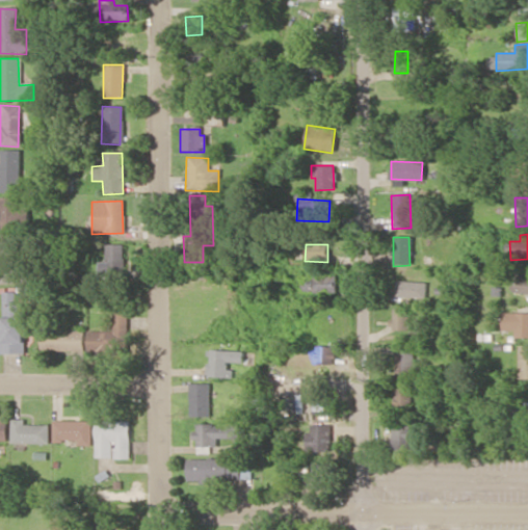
[(0,285),(15,285),(14,245),(0,245),(0,285)]
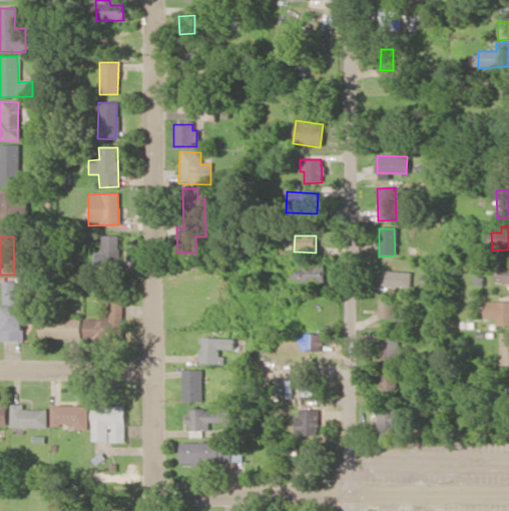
[(99,253),(93,253),(92,269),(116,269),(116,236),(99,236),(99,253)]
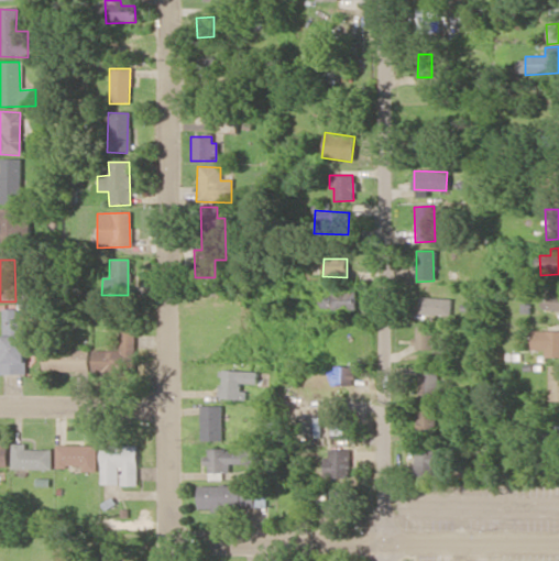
[(317,294),(317,311),(355,310),(354,293),(317,294)]
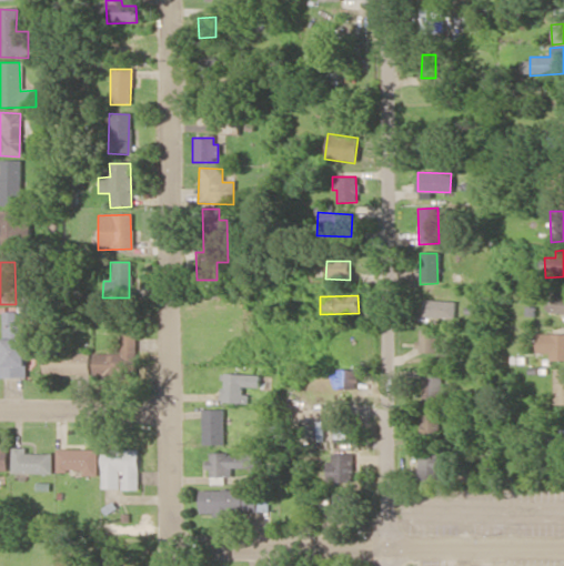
[(563,296),(546,296),(544,313),(563,314),(563,296)]
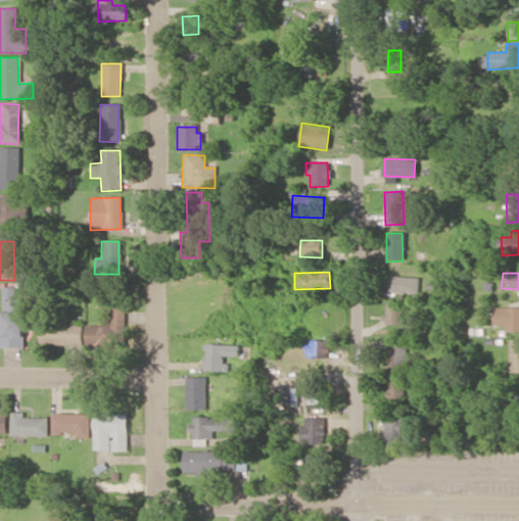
[(416,278),(386,277),(386,293),(416,294),(416,278)]
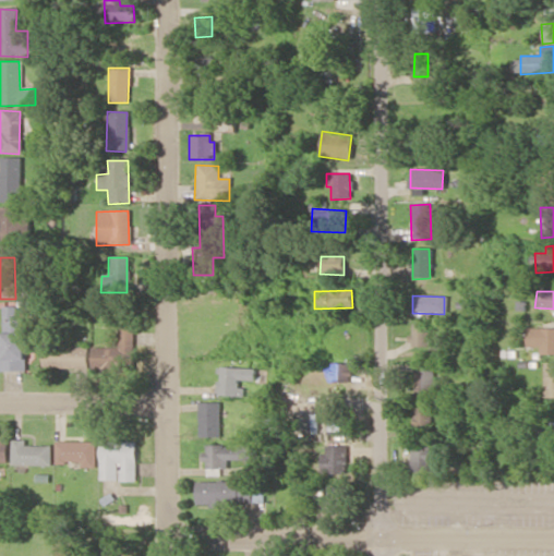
[(0,372),(23,372),(22,319),(14,319),(14,307),(0,307),(0,372)]
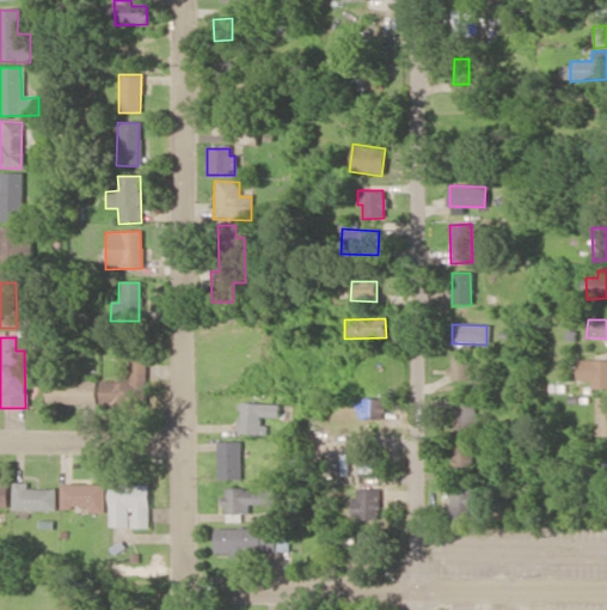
[(467,357),(449,355),(448,380),(467,380),(467,357)]
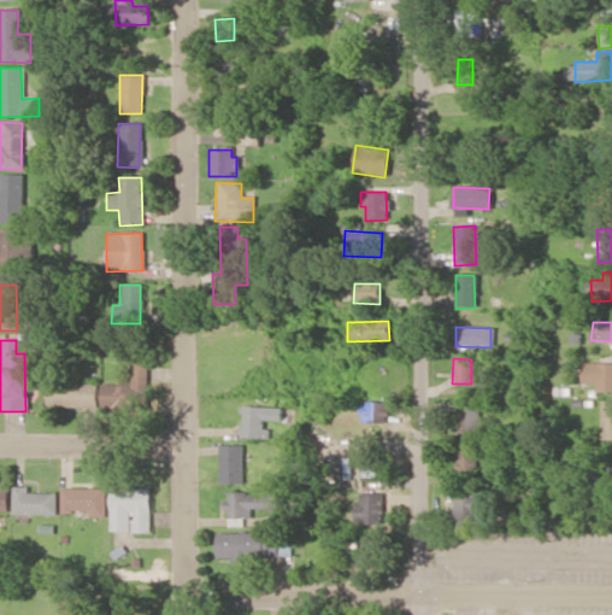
[(611,392),(611,363),(581,363),(581,385),(595,385),(595,392),(611,392)]
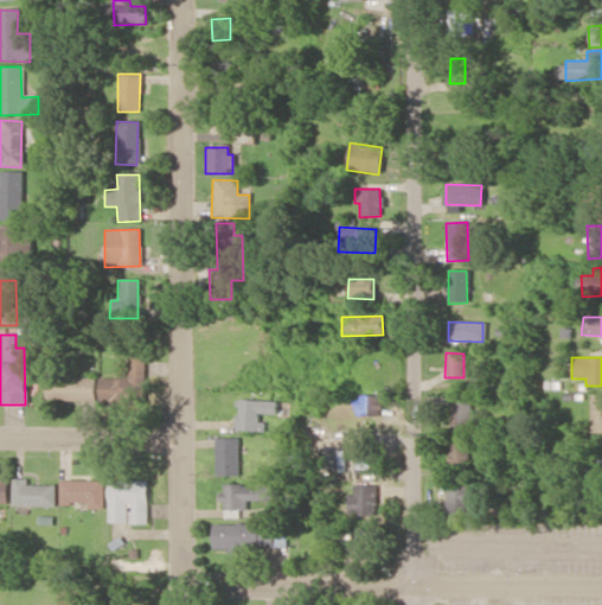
[(126,380),(97,379),(96,401),(140,403),(142,358),(127,358),(126,380)]
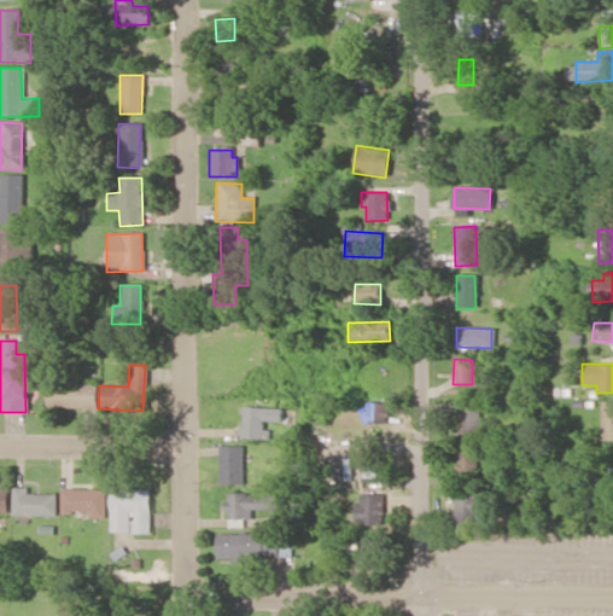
[(44,408),(94,408),(94,384),(45,384),(44,408)]
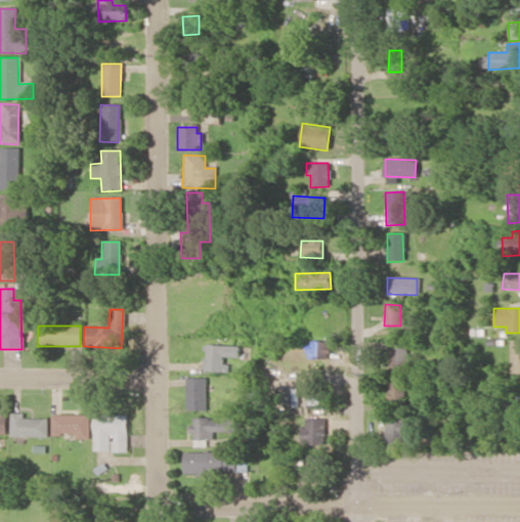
[(405,342),(389,341),(388,374),(405,374),(405,342)]
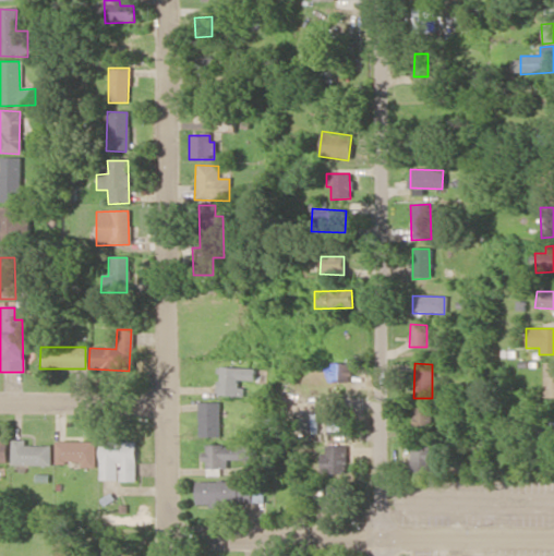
[(553,363),(542,363),(543,398),(553,397),(553,363)]
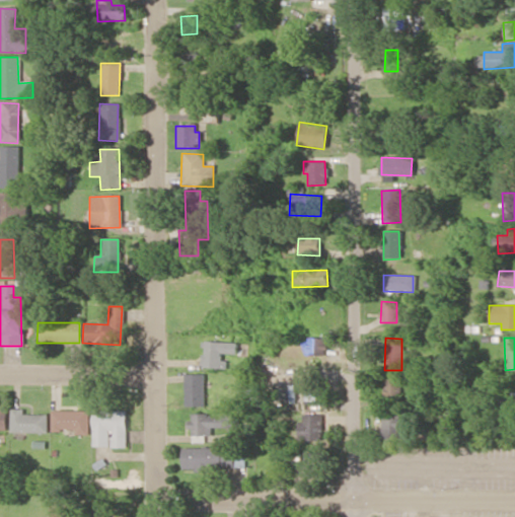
[(302,357),(323,358),(324,340),(303,339),(302,357)]
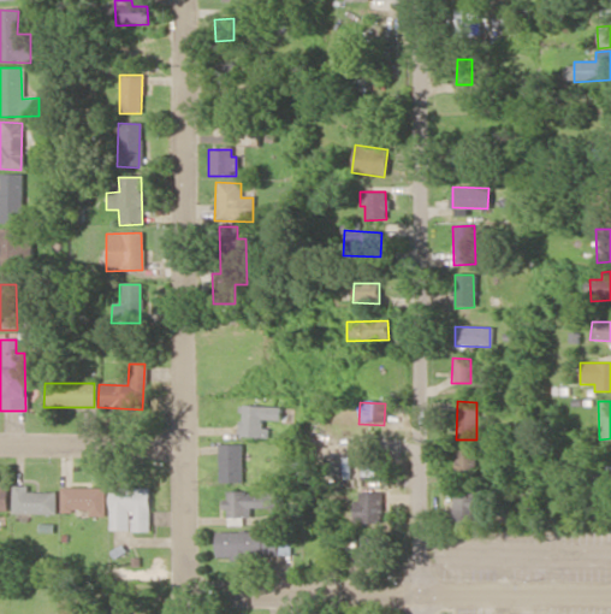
[(264,438),(264,421),(279,421),(280,408),(238,406),(237,437),(264,438)]
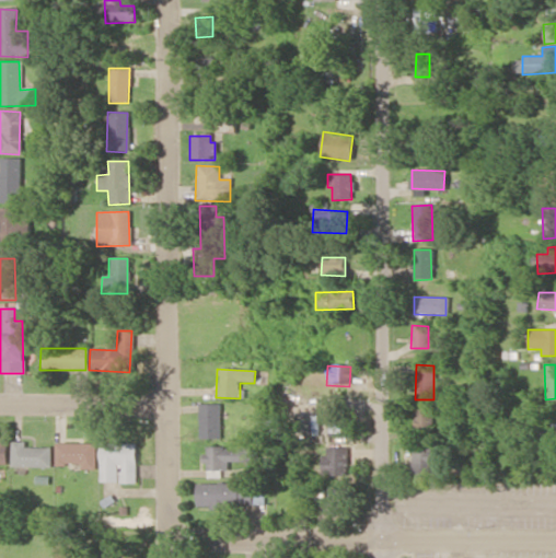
[(219,439),(219,404),(196,405),(197,440),(219,439)]
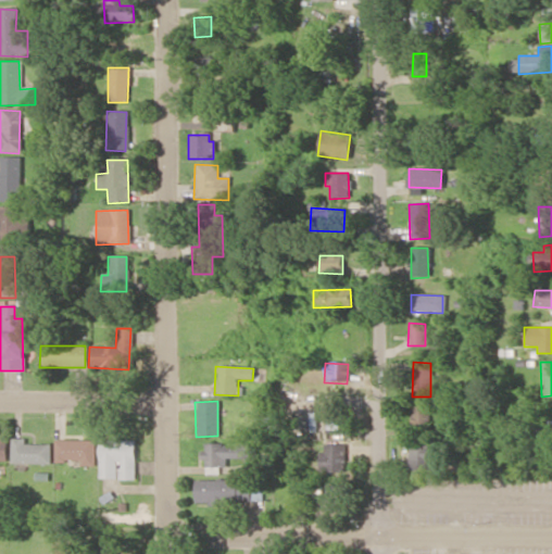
[(411,432),(431,431),(430,406),(410,406),(411,432)]
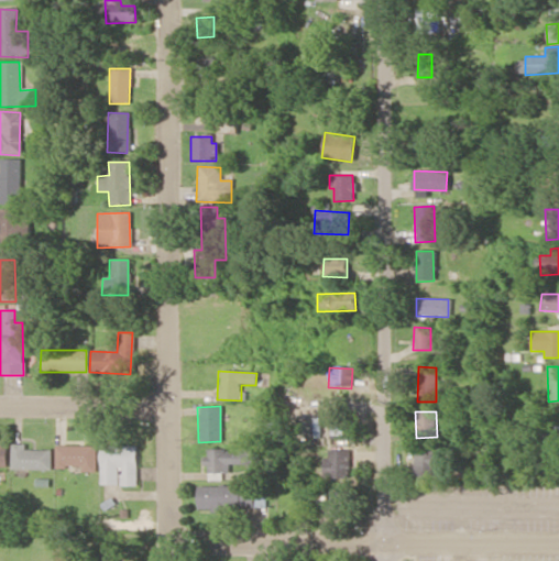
[(330,443),(347,443),(346,419),(329,420),(330,443)]
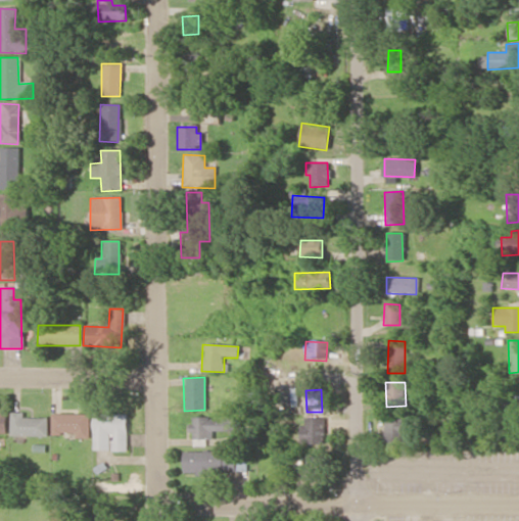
[(46,419),(21,418),(21,413),(8,413),(8,436),(45,437),(46,419)]
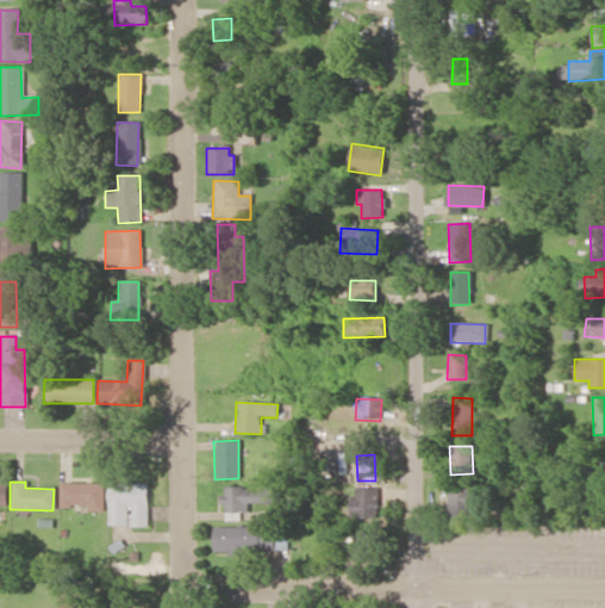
[(103,512),(103,483),(58,484),(58,507),(87,507),(87,513),(103,512)]
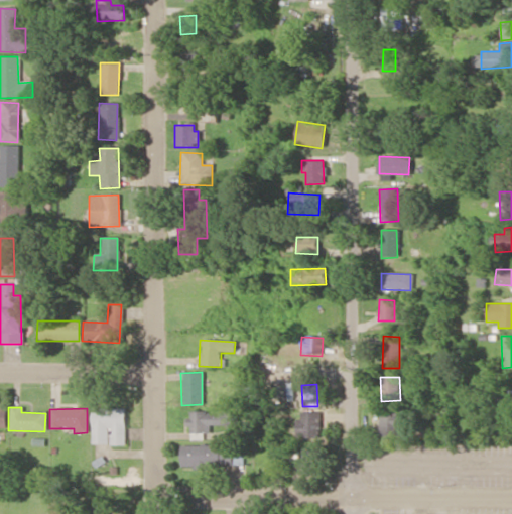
[(123,409),(90,409),(91,445),(124,445),(123,409)]
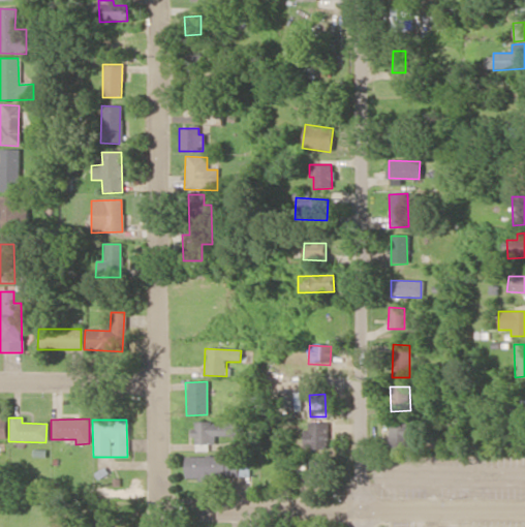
[(411,422),(389,421),(388,450),(410,450),(411,422)]
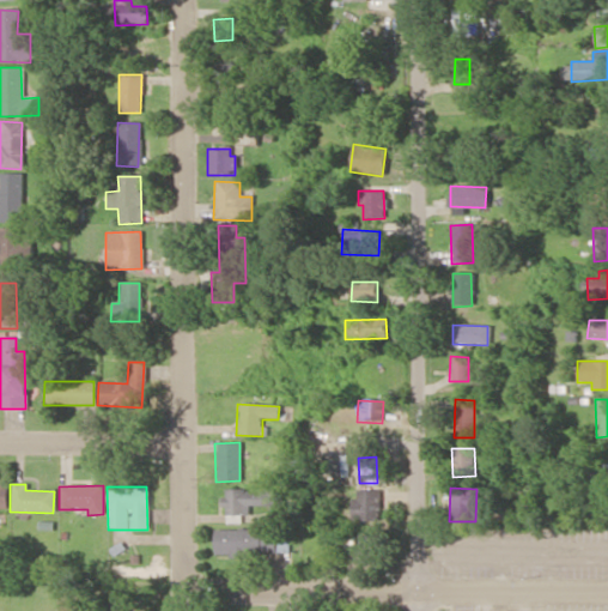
[(351,491),(352,521),(378,520),(377,490),(351,491)]
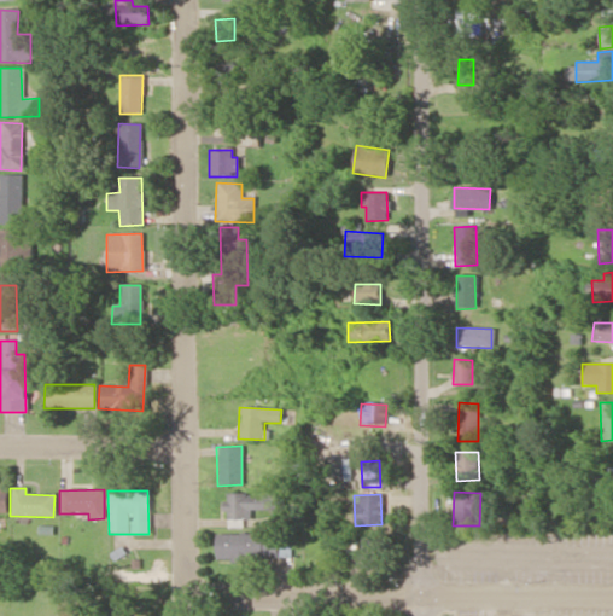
[(225,529),(240,528),(240,521),(249,521),(249,511),(269,510),(269,495),(223,495),(225,529)]
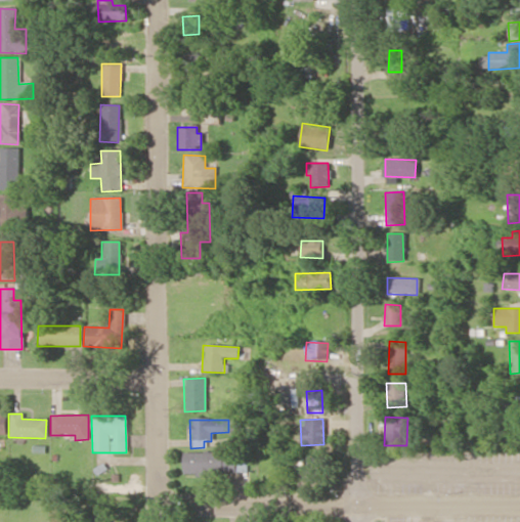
[(305,459),(306,480),(319,480),(318,459),(305,459)]
